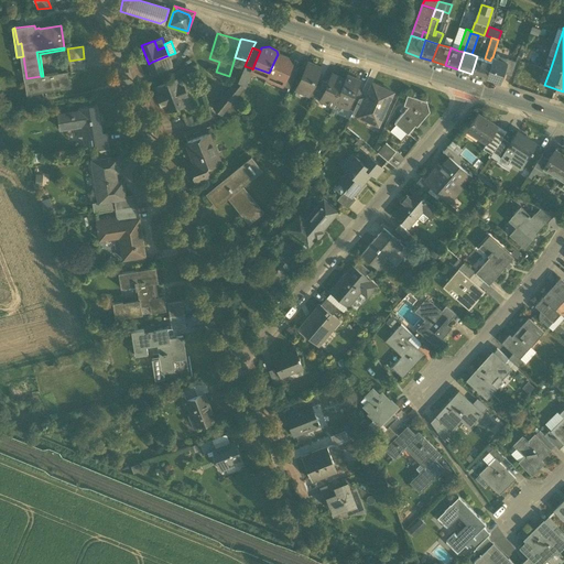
[(269,73),(268,76),(282,83),(283,83),(290,67),(291,64),(286,57),(278,54),(269,73)]
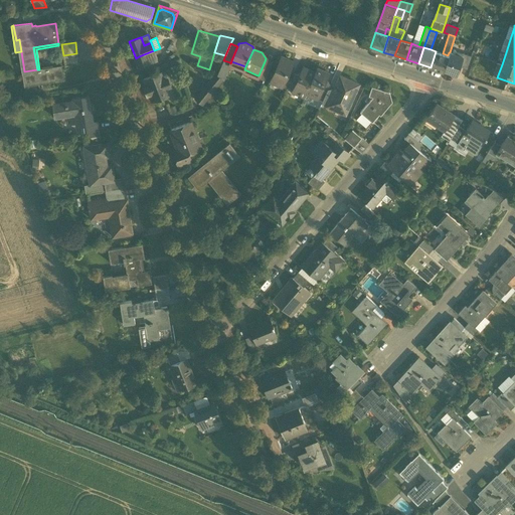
[(139,56),(142,64),(157,58),(155,53),(154,50),(139,56)]
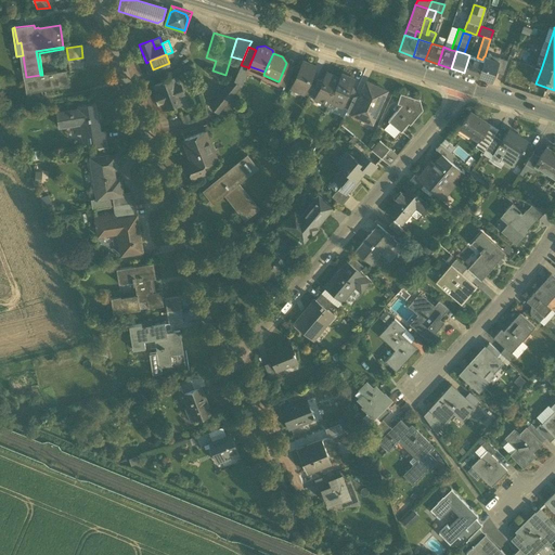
[(477,77),(477,75),(482,60),(477,57),(469,55),(464,73),(477,77)]
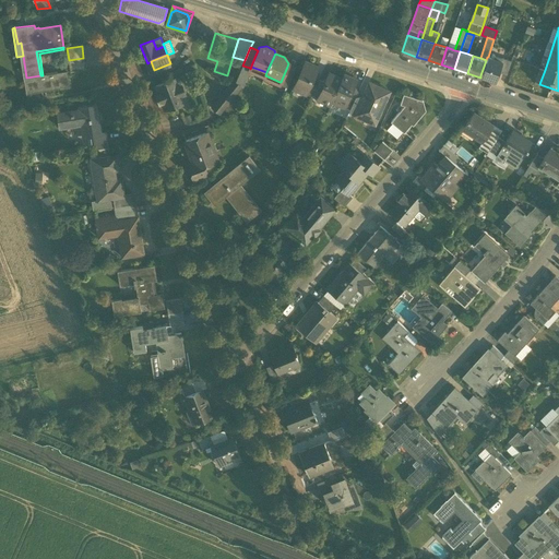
[(487,57),(486,60),(480,75),(496,81),(499,72),(502,61),(494,58),(488,57),(487,57)]
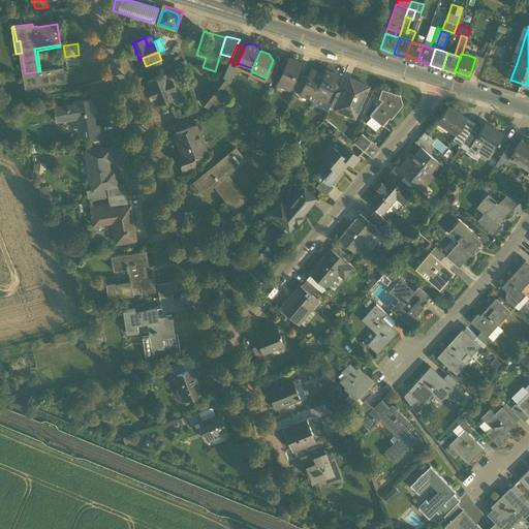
[(81,65),(79,55),(65,57),(67,67),(81,65)]
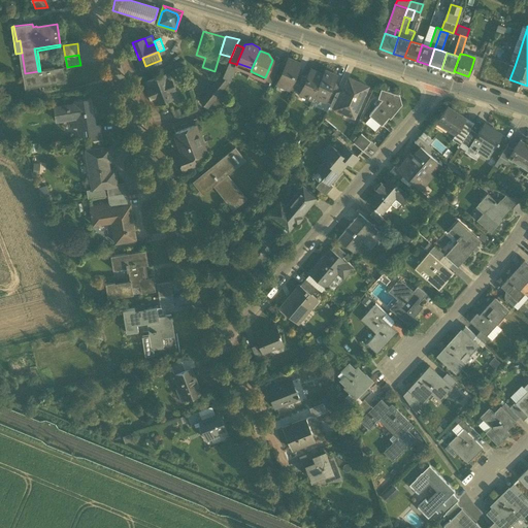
[(483,58),(475,55),(474,58),(471,68),(479,70),(483,58)]
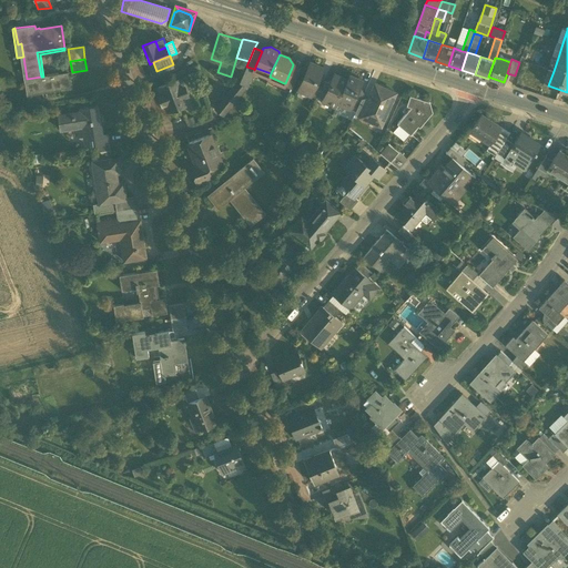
[(297,90),(311,95),(318,78),(323,68),(310,62),(297,90)]
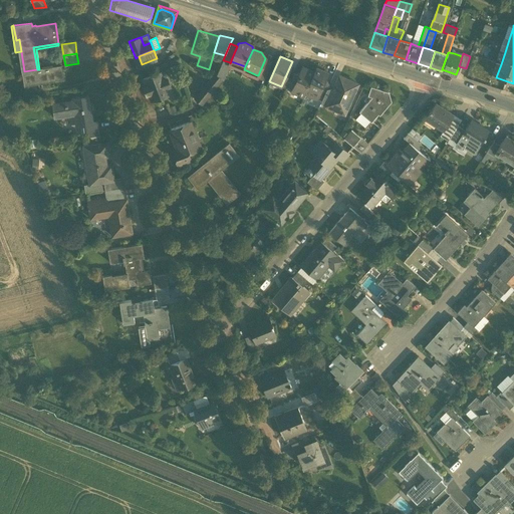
[(223,60),(217,75),(222,79),(223,80),(230,64),(229,63),(230,62),(223,60)]
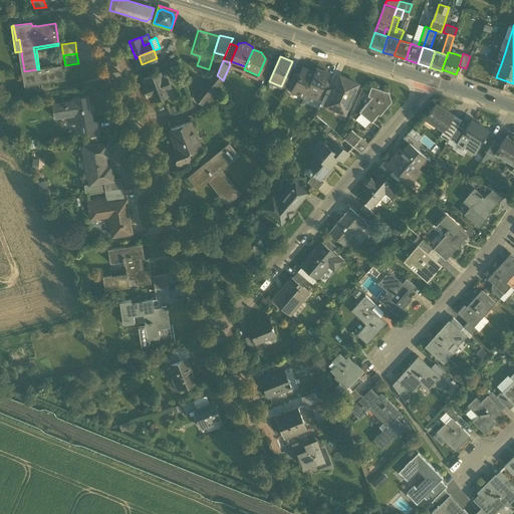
[(244,69),(245,66),(231,61),(230,63),(230,62),(229,63),(230,64),(243,70),(244,69)]
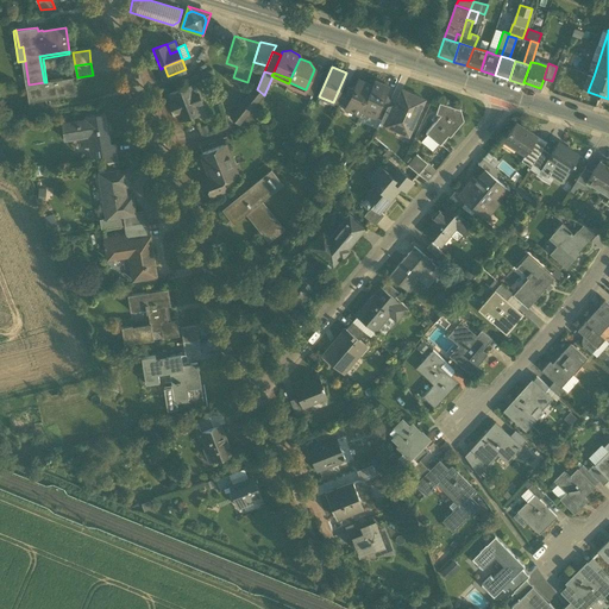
[(303,92),(312,95),(321,75),(313,73),(306,89),(305,89),(303,90),(303,92)]
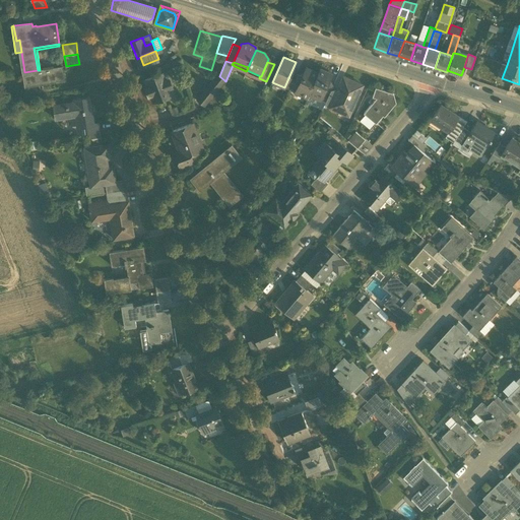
[(22,72),(24,85),(56,80),(56,83),(64,81),(62,66),(40,70),(38,70),(24,72),(22,72)]
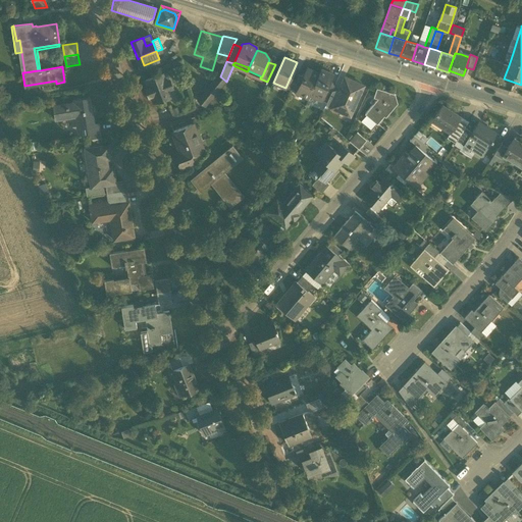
[(308,98),(310,95),(319,73),(308,67),(304,76),(296,93),(308,98)]
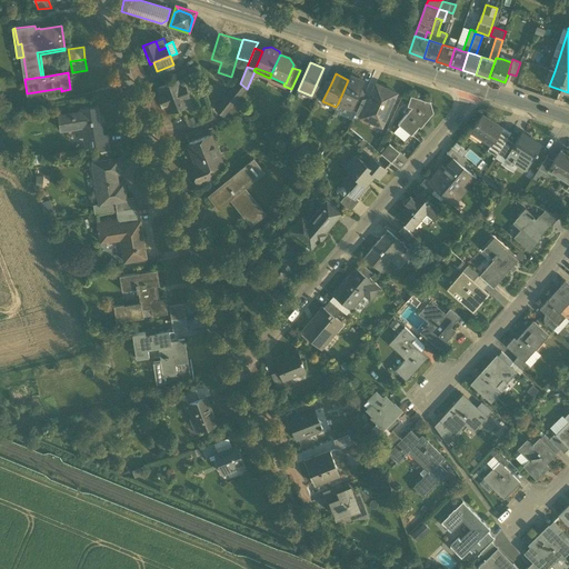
[(350,76),(348,80),(338,103),(350,109),(358,90),(362,81),(350,76)]
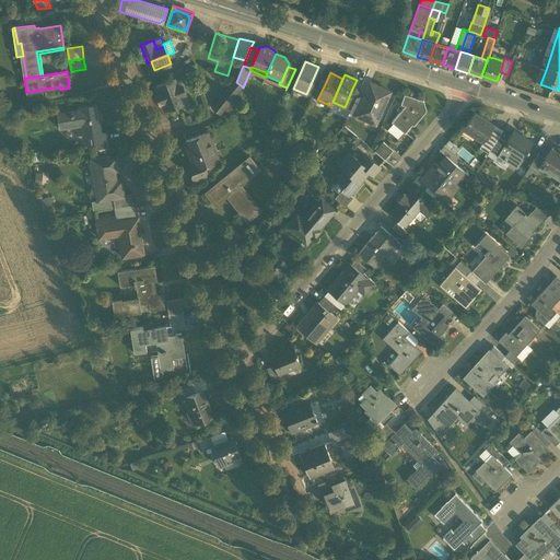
[(306,94),(312,96),(319,79),(314,77),(306,94)]
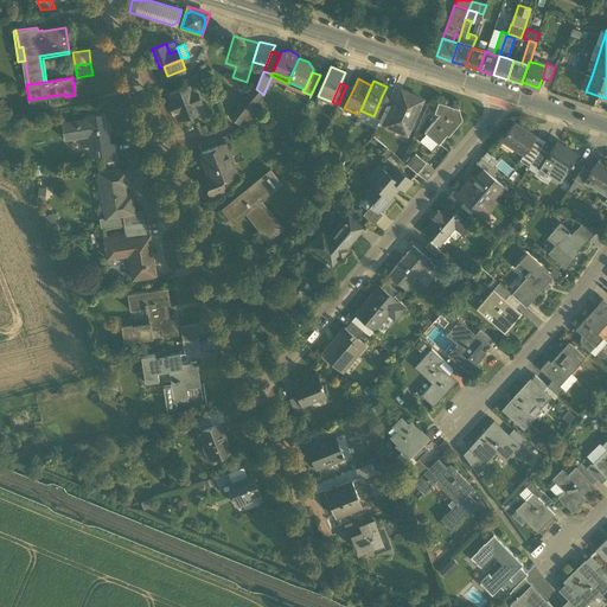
[(346,85),(338,104),(338,106),(344,108),(353,89),(346,85)]
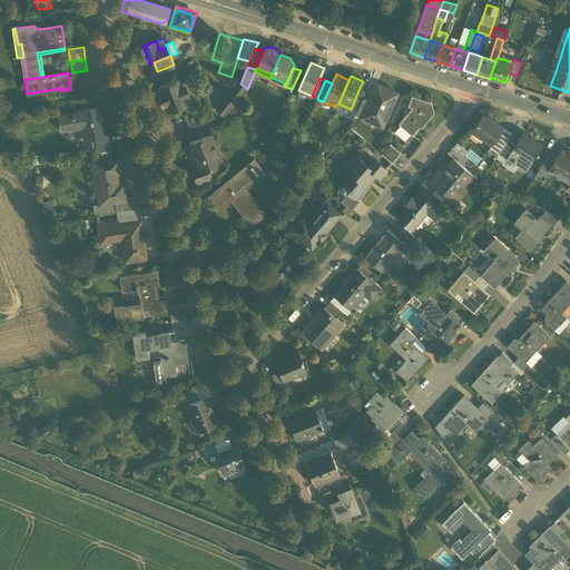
[(159,88),(161,96),(165,104),(168,111),(189,104),(186,96),(188,95),(185,87),(183,88),(179,89),(176,81),(159,88)]
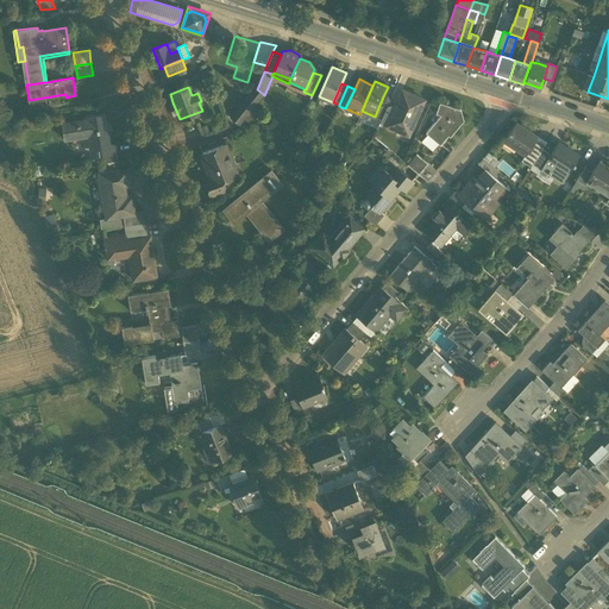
[(231,118),(238,124),(258,99),(263,94),(257,89),(256,88),(231,118)]
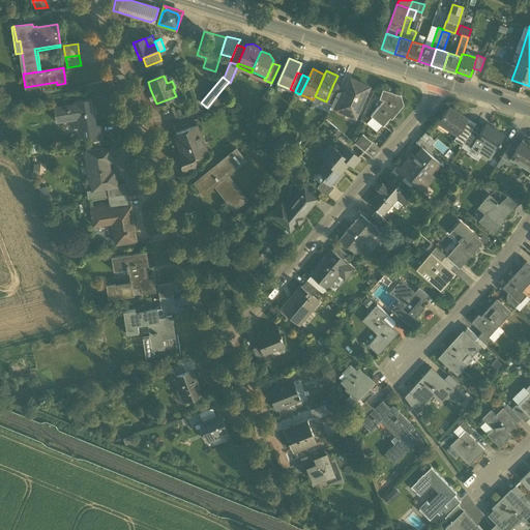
[(336,109),(347,114),(350,108),(358,112),(369,87),(350,79),(345,90),(342,97),(336,109)]
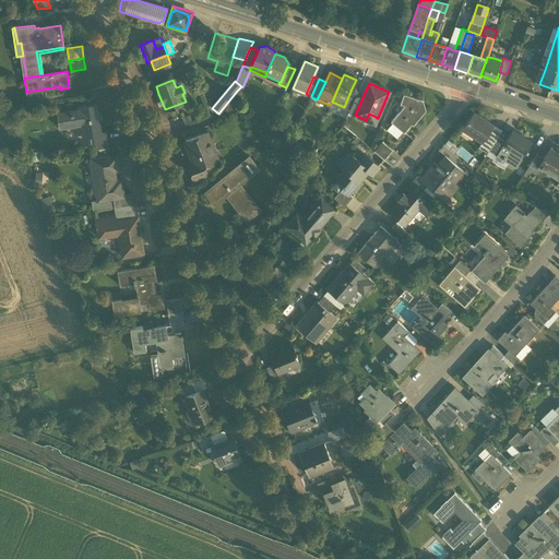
[(344,107),(349,109),(354,100),(356,97),(358,92),(352,88),(344,107)]
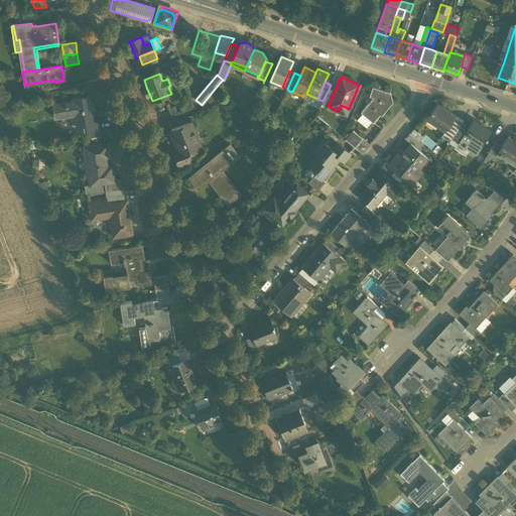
[(361,112),(373,122),(383,110),(385,111),(393,102),(390,93),(372,87),(369,96),(373,97),(361,112)]
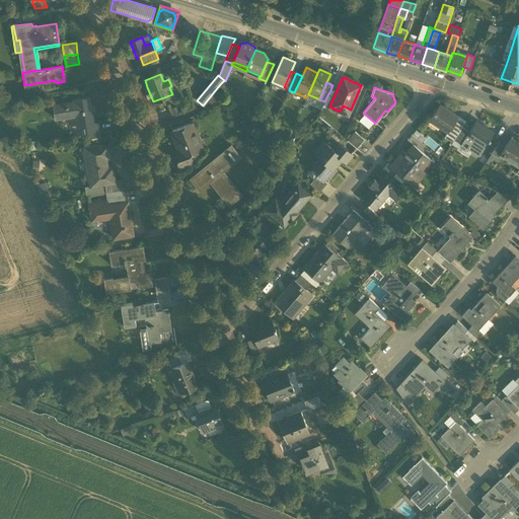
[(335,95),(328,93),(324,101),(323,104),(329,106),(335,95)]
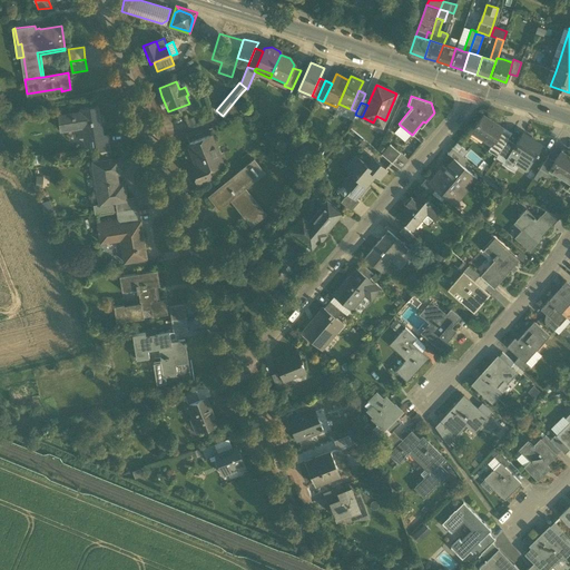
[(82,127),(85,139),(92,138),(102,136),(102,135),(98,106),(80,109),(80,114),(68,116),(67,115),(58,116),(60,130),(82,127)]
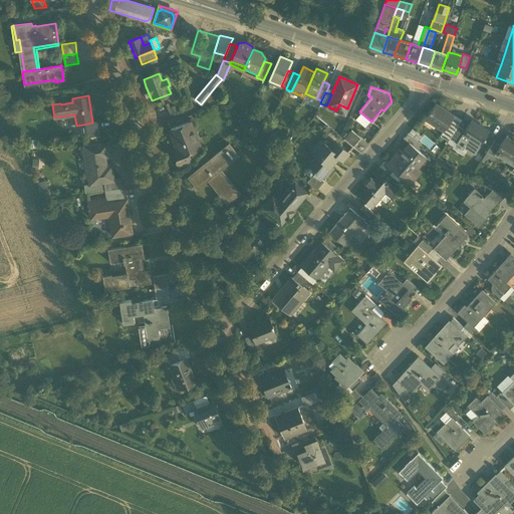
[(443,131),(444,131),(454,115),(435,103),(431,109),(425,118),(443,131)]
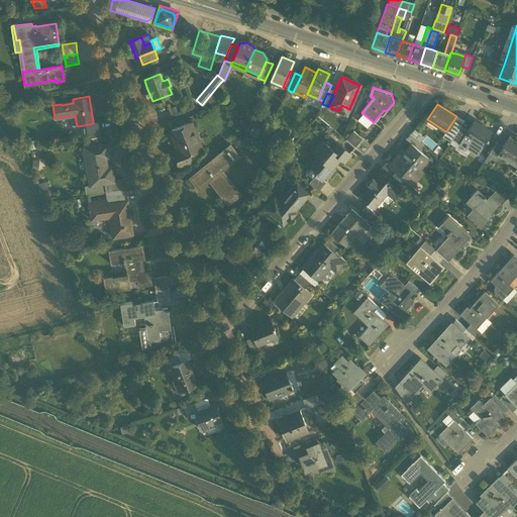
[(346,114),(349,109),(341,105),(338,111),(346,114)]
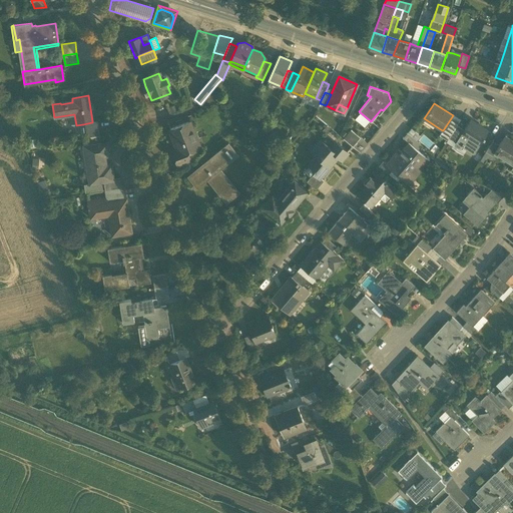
[(453,115),(443,130),(442,130),(439,134),(447,140),(449,137),(457,125),(460,119),(453,115)]
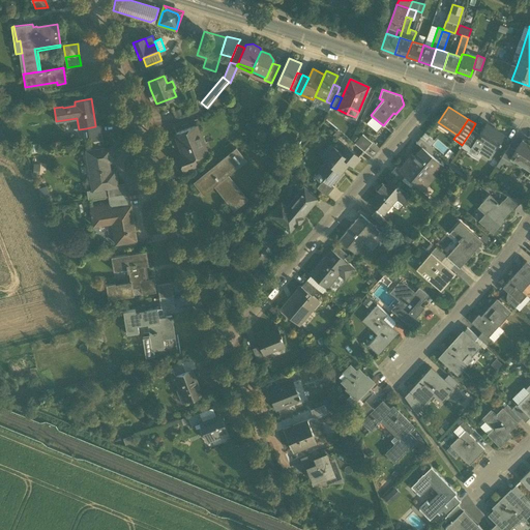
[(483,153),(490,157),(495,148),(503,137),(493,129),(494,128),(486,123),(479,134),(477,137),(471,147),(478,151),(478,150),(483,153)]
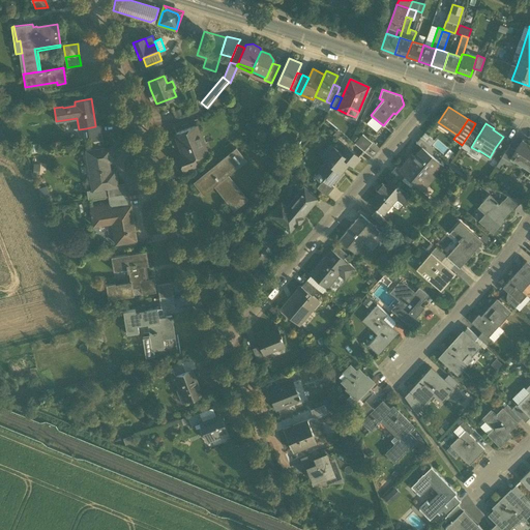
[(88,137),(90,136),(101,135),(100,124),(95,125),(95,126),(86,128),(88,137)]
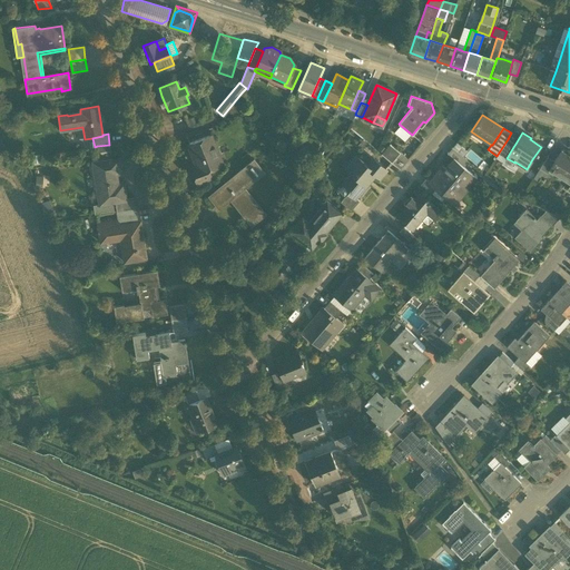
[(207,165),(208,169),(216,167),(220,165),(216,156),(219,155),(212,135),(188,144),(197,168),(207,165)]
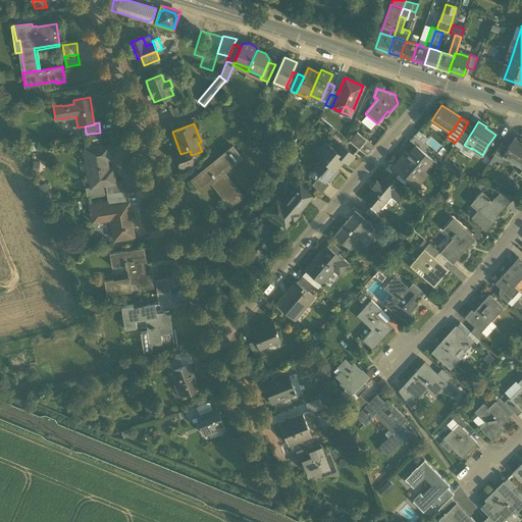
[(457,140),(464,145),(470,135),(472,132),(465,127),(457,140)]
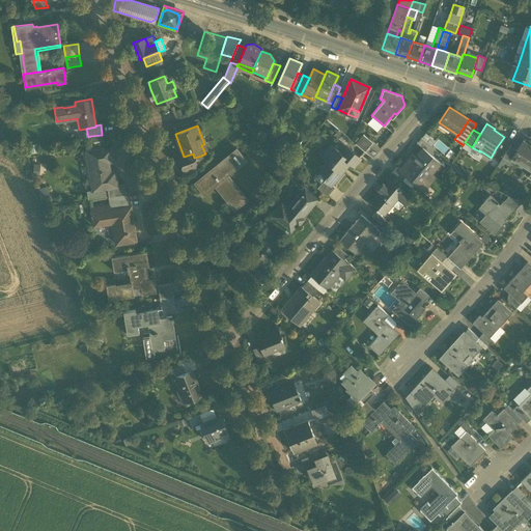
[(425,133),(421,138),(430,145),(435,140),(425,133)]
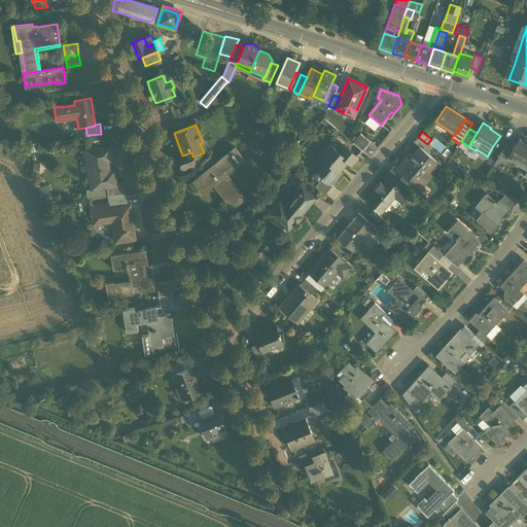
[(352,142),(362,150),(370,141),(360,133),(352,142)]
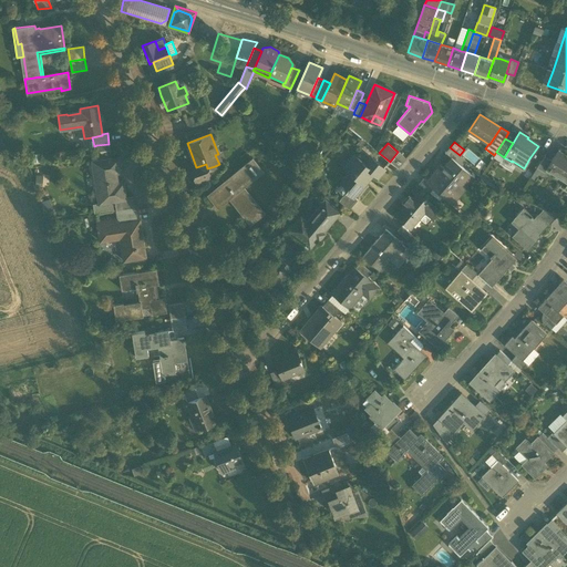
[(455,161),(460,155),(450,147),(445,152),(452,157),(455,161)]
